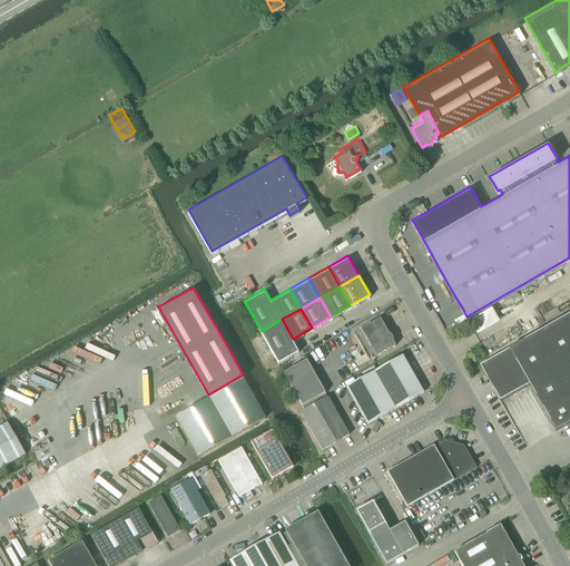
[(569,310),(480,362),(500,397),(529,380),(556,428),(569,419),(569,310)]
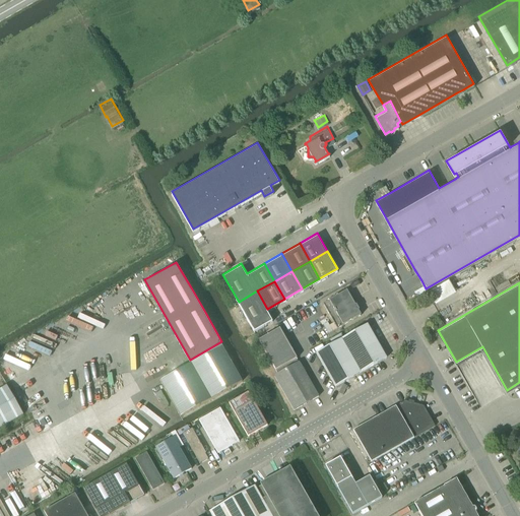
[(323,301),(337,325),(361,312),(346,286),(323,301)]
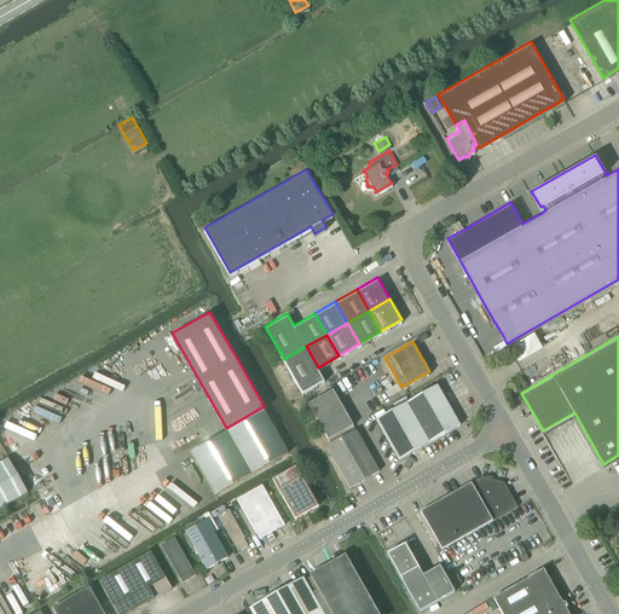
[(324,378),(318,368),(306,346),(284,359),(302,391),(324,378)]
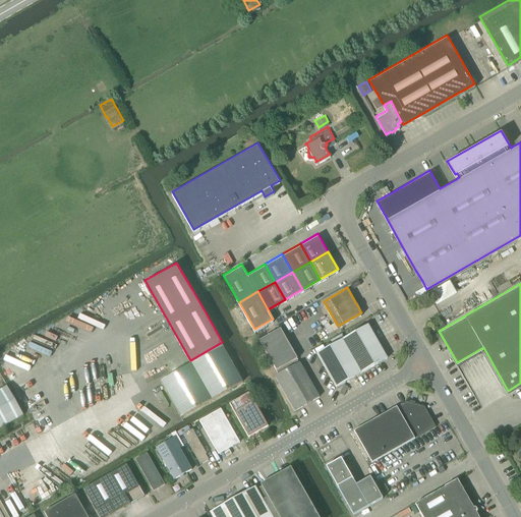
[(368,322),(316,350),(336,384),(387,355),(368,322)]
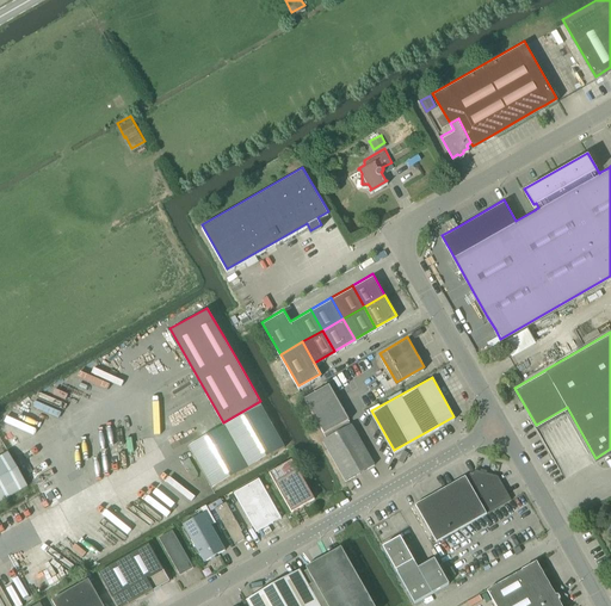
[(349,416),(328,381),(303,395),(326,434),(321,437),(345,477),(374,462),(351,420),(350,420),(347,416),(349,416)]
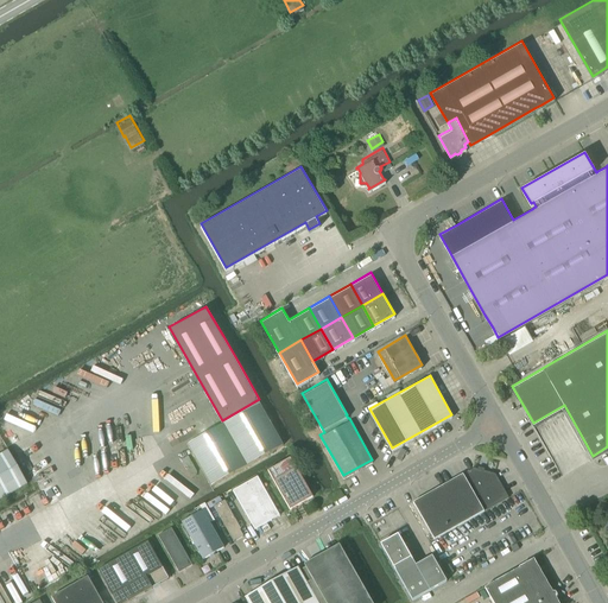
[(222,420),(188,439),(210,482),(284,442),(260,399),(259,399),(222,420)]
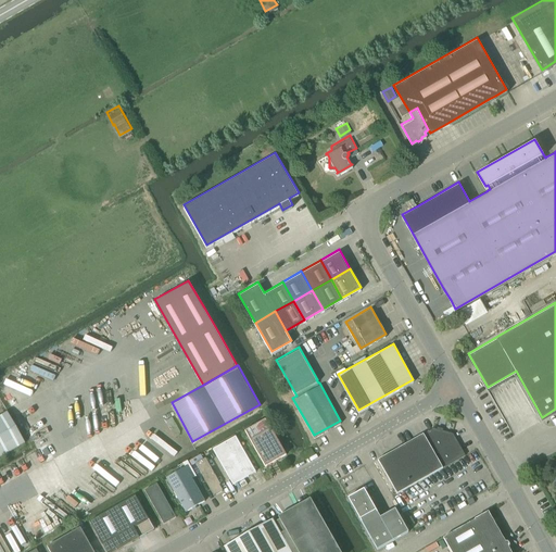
[(0,453),(25,439),(7,409),(0,412),(0,453)]
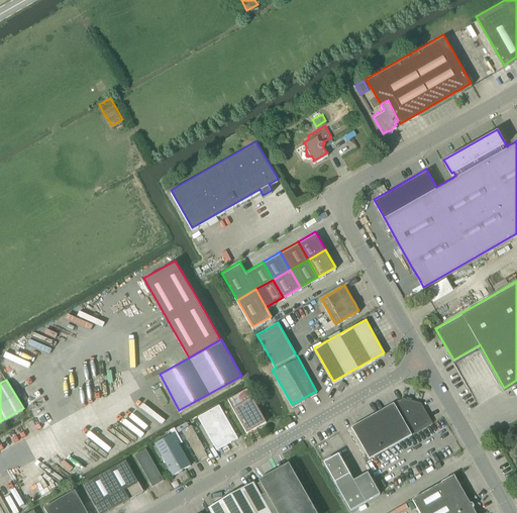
[(246,430),(266,419),(247,386),(227,397),(246,430)]
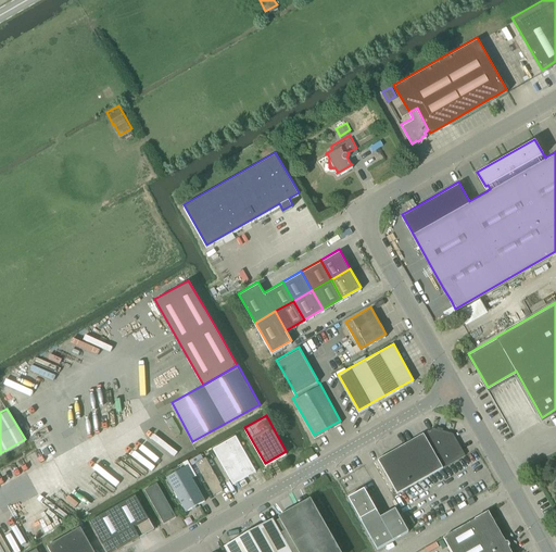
[(453,430),(433,425),(377,456),(396,490),(465,452),(453,430)]
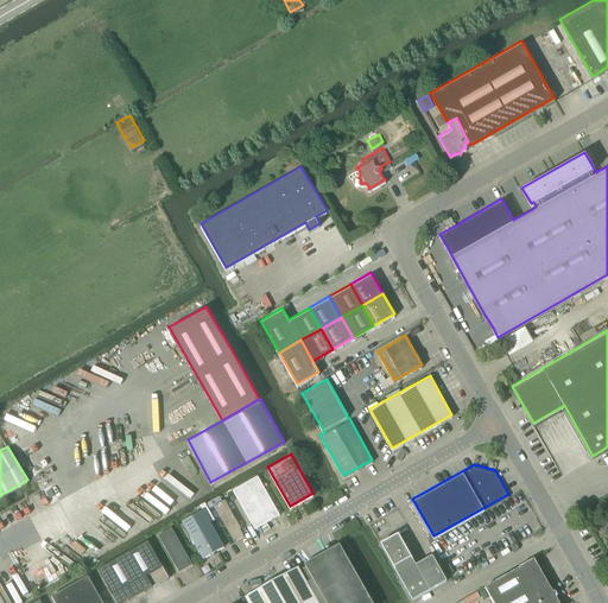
[(279,512),(257,471),(232,486),(254,526),(279,512)]
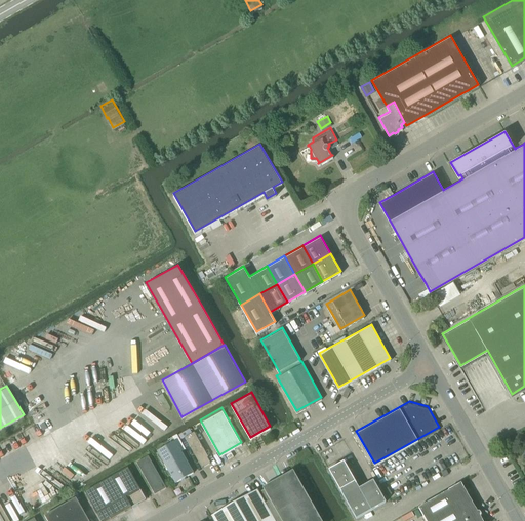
[(194,429),(185,435),(202,465),(210,459),(207,454),(208,454),(194,429)]
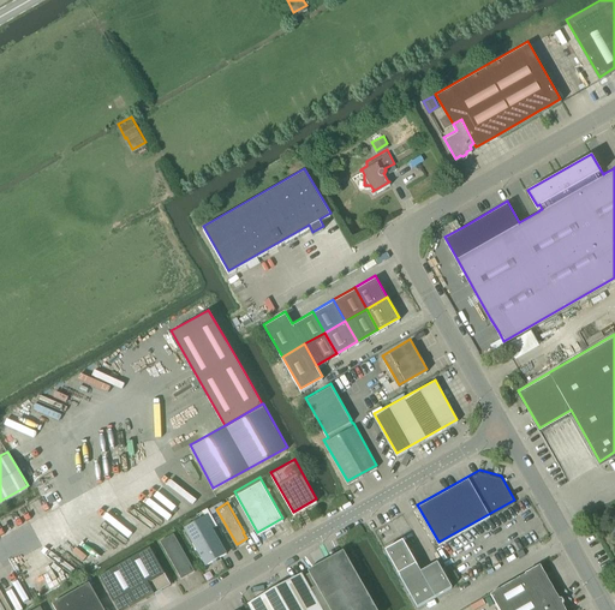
[(184,525),(206,562),(226,550),(204,513),(184,525)]
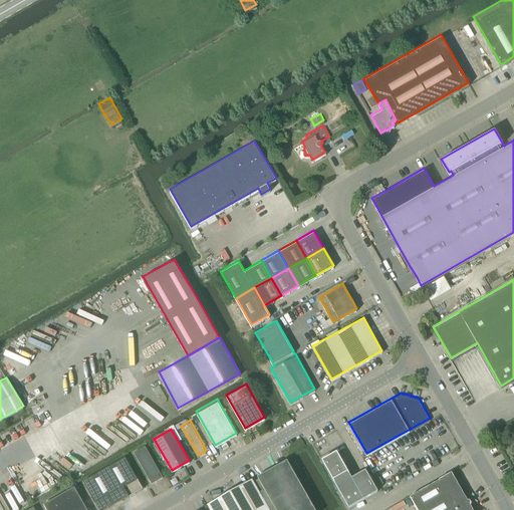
[(163,475),(146,445),(134,451),(152,481),(163,475)]
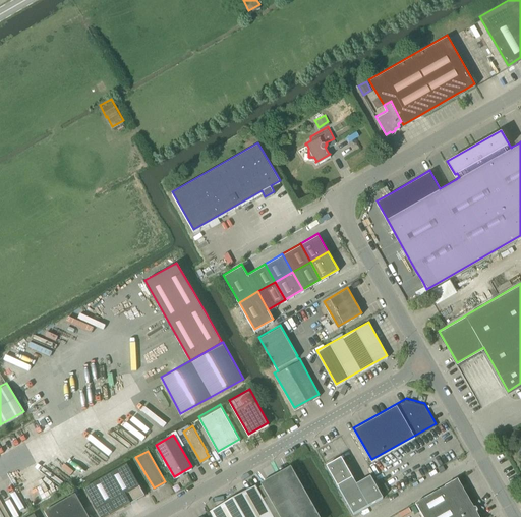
[(383,496),(370,473),(356,481),(352,474),(341,455),(326,463),(337,483),(353,512),(383,496)]
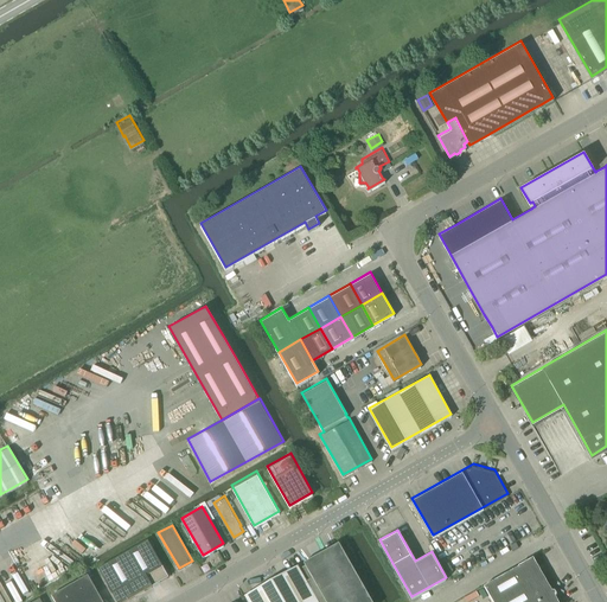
[(119,601),(168,574),(147,537),(97,565),(119,601)]
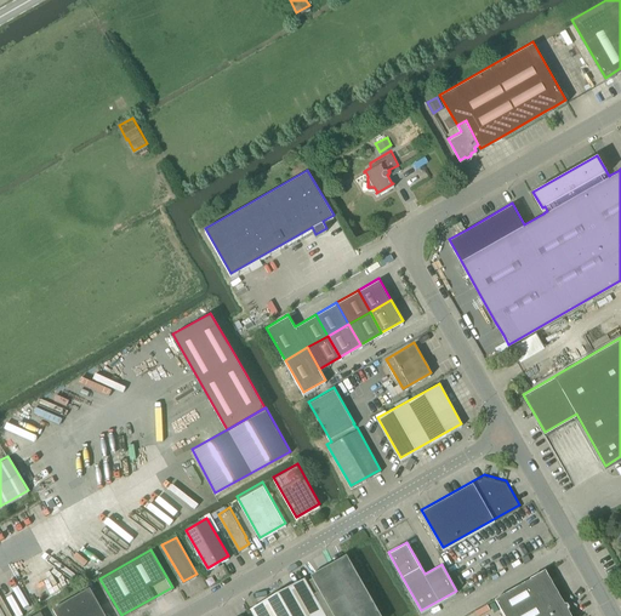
[(260,602),(250,606),(251,608),(255,615),(382,615),(359,575),(346,553),(336,559),(329,562),(320,568),(311,572),(312,575),(306,579),(305,576),(295,581),(286,586),(269,597),(260,602)]
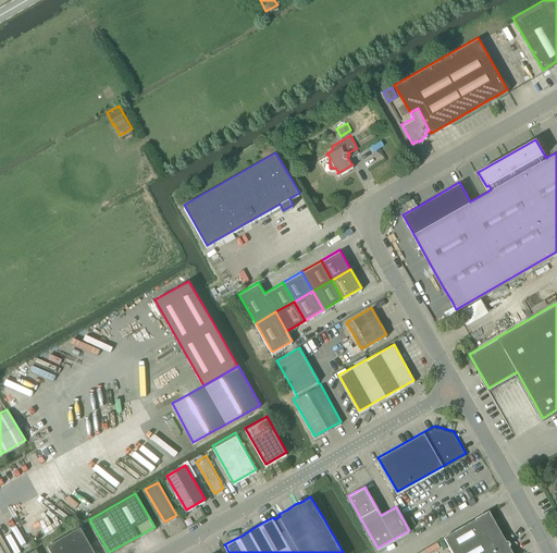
[(489,510),(475,517),(475,518),(444,536),(453,552),(514,552),(509,545),(510,543),(508,539),(506,539),(489,510)]
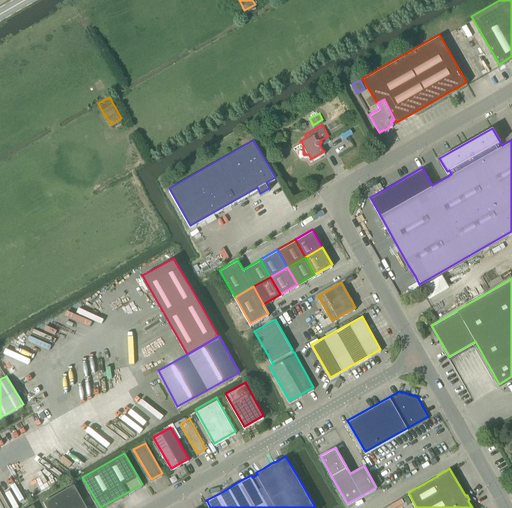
[(88,507),(82,497),(73,482),(58,491),(67,507),(88,507)]
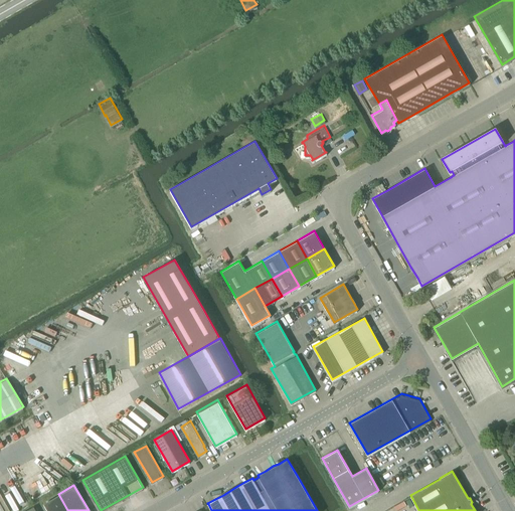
[(47,510),(67,510),(58,494),(43,503),(47,510)]
